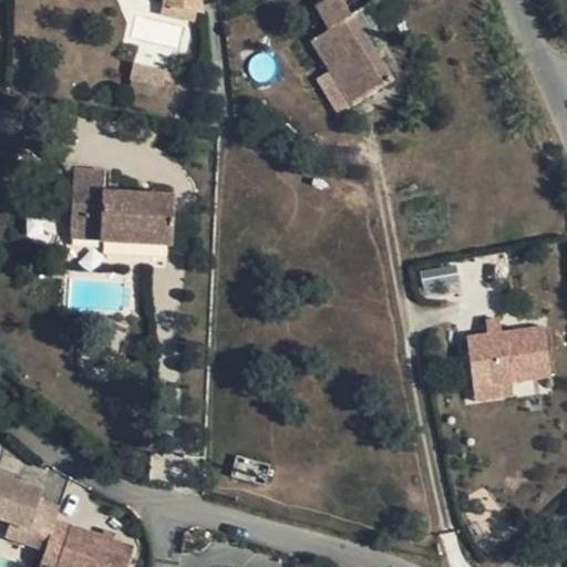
[(166,0),(166,17),(200,17),(199,0),(166,0)]
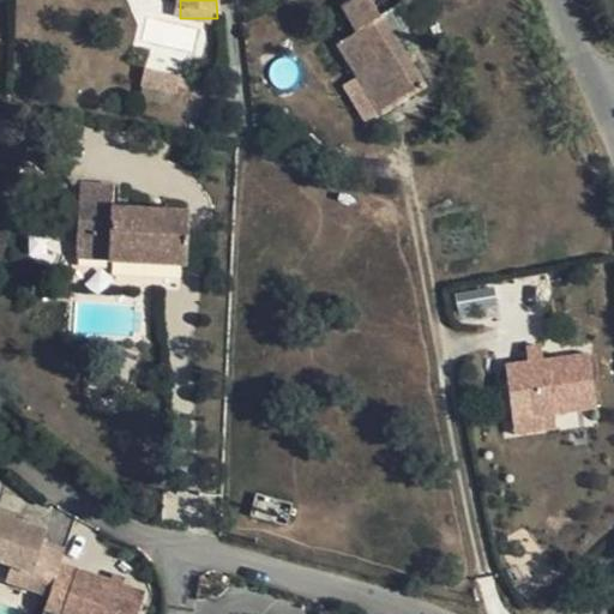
[(381,19),(395,11),(405,6),(401,0),(353,0),(341,7),(356,34),(381,19)]
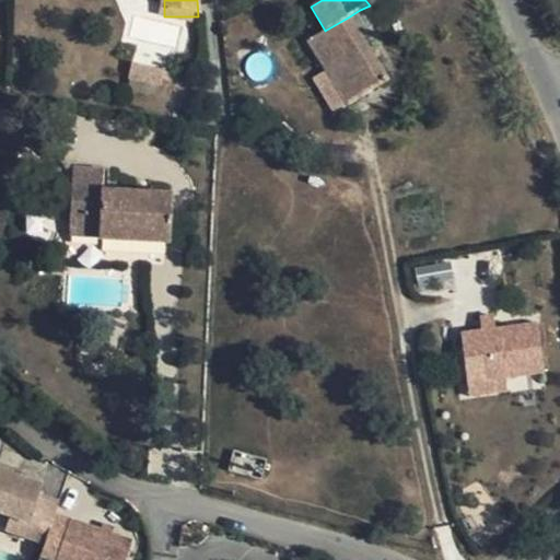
[(348,18),(361,39),(373,32),(360,10),(348,18)]
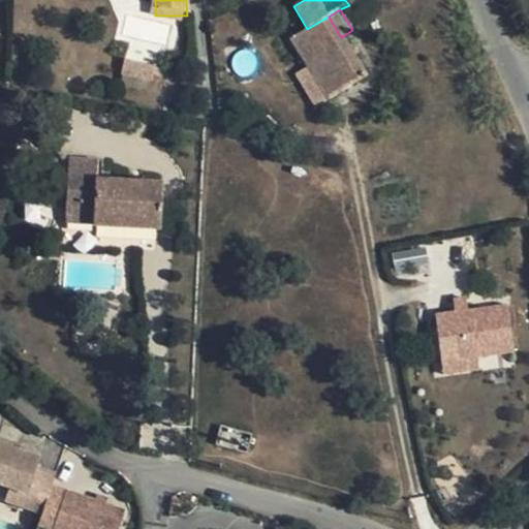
[(365,78),(341,37),(329,17),(307,29),(290,38),(328,100),(335,95),(365,78)]
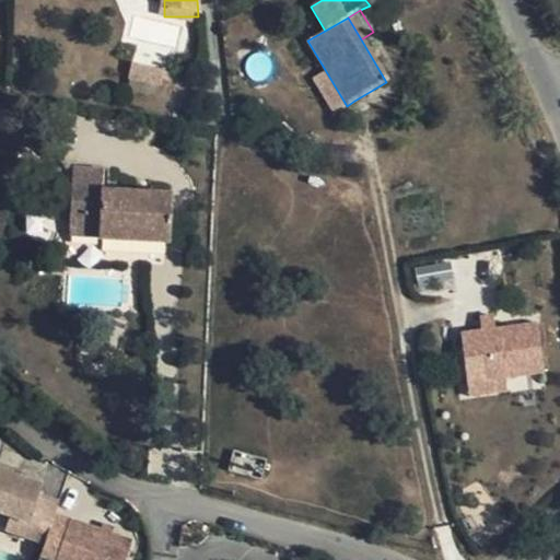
[(131,62),(128,79),(161,85),(164,69),(131,62)]
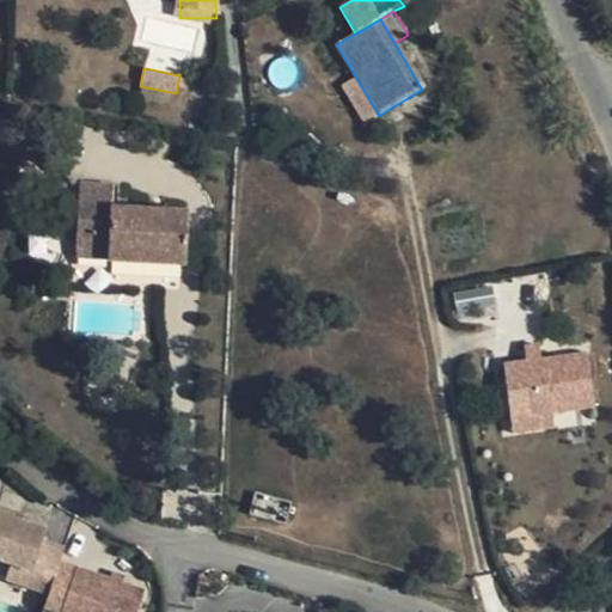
[(79,185),(75,258),(184,264),(187,215),(110,210),(111,187),(79,185)]
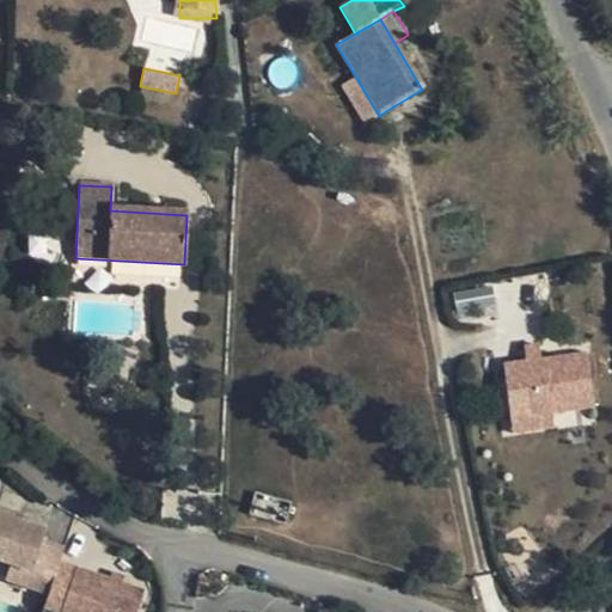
[(489,285),(452,293),(459,323),(496,314),(489,285)]
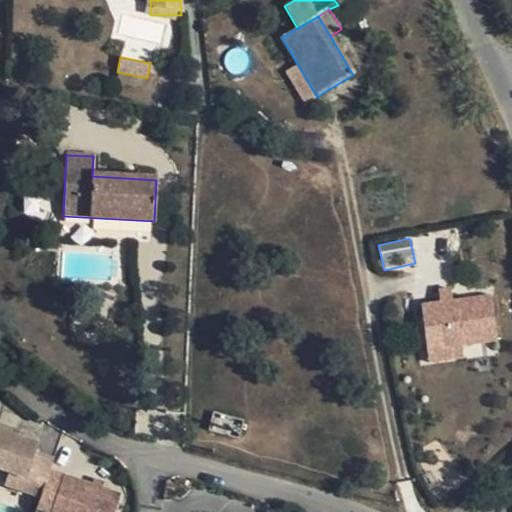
[(421,301),(427,362),(463,359),(461,344),(497,341),(492,290),(439,295),(439,299),(421,301)]
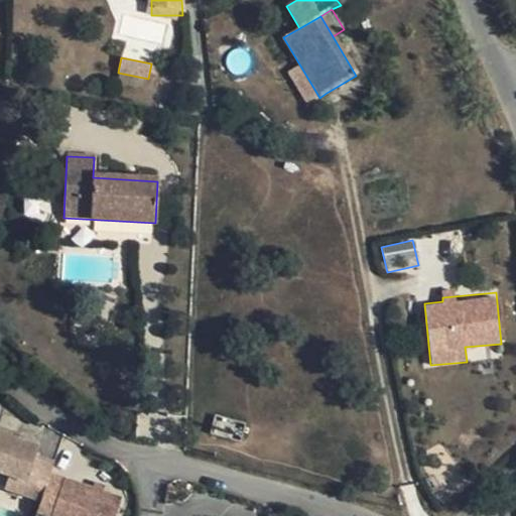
[(23,443),(24,439),(0,431),(0,470),(10,473),(26,479),(23,493),(41,498),(49,474),(53,460),(35,455),(38,444),(32,442),(30,446),(23,443)]
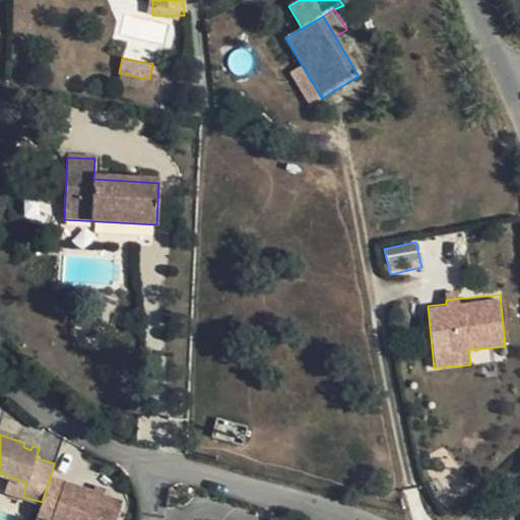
[(5,491),(23,497),(26,482),(10,476),(5,491)]
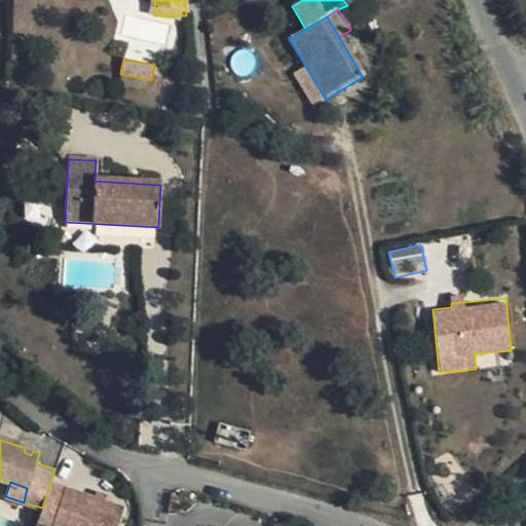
[(52,525),(65,487),(50,483),(42,508),(37,523),(47,525),(52,525)]
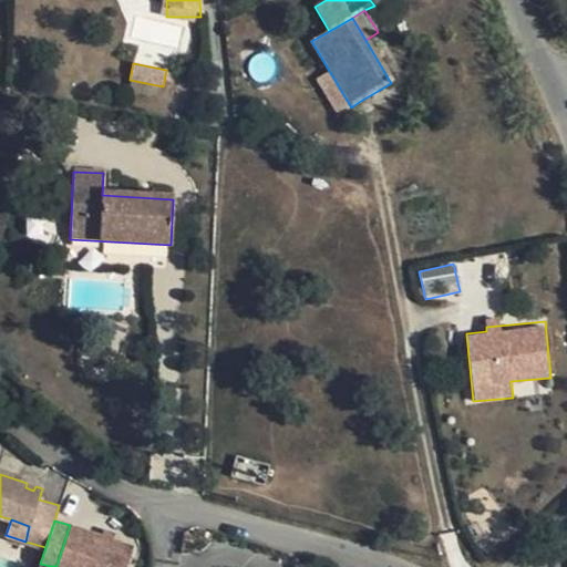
[(114,536),(100,532),(70,524),(70,525),(57,566),(125,566),(133,542),(114,536)]
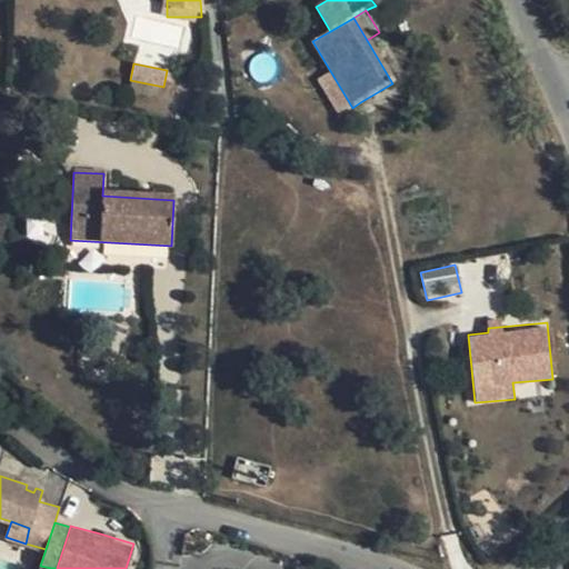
All buildings are outlined.
